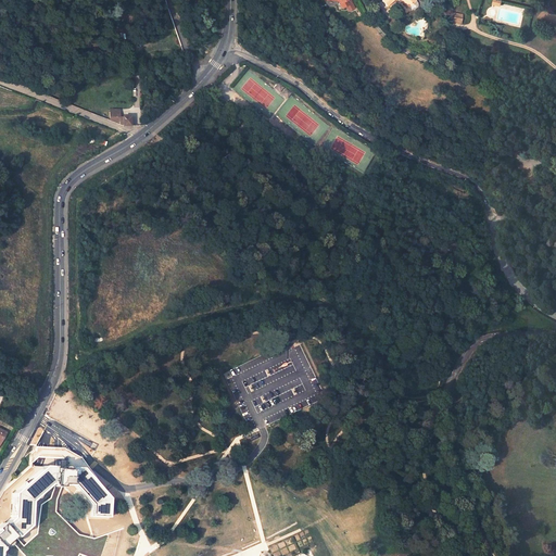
[(321,0),(323,0),(337,1),(339,3),(342,9),(345,8),(349,13),(355,9),(351,0),(321,0)]
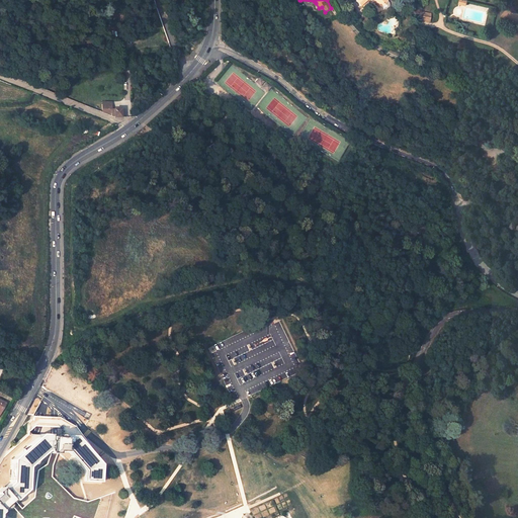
[(416,12),(415,19),(423,21),(423,19),(430,20),(431,14),(416,12)]
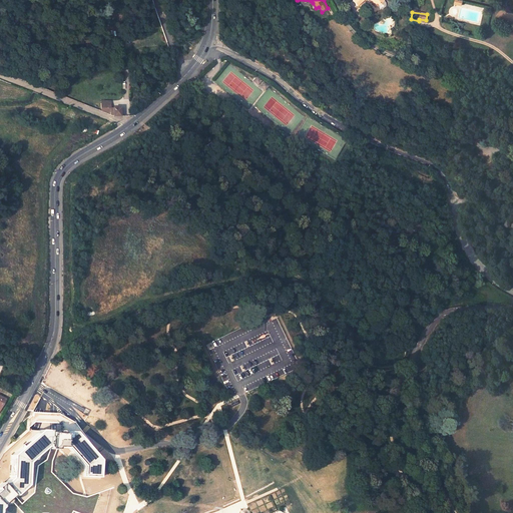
[(262,80),(257,76),(252,81),(258,85),(262,80)]
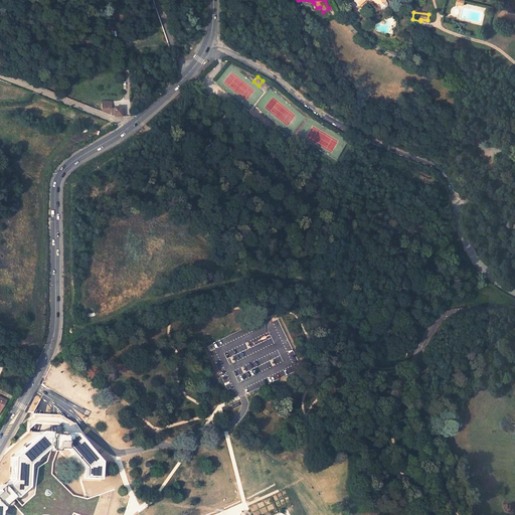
[(265,82),(261,88),(266,91),(270,87),(265,82)]
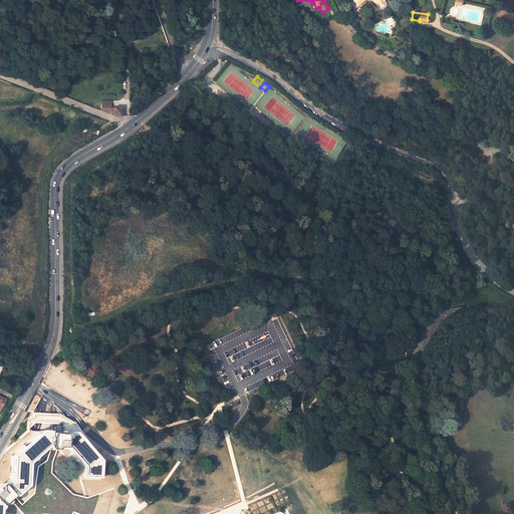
[(105,108),(105,113),(109,113),(109,115),(112,115),(112,116),(113,116),(120,116),(120,107),(113,107),(113,108),(105,108)]
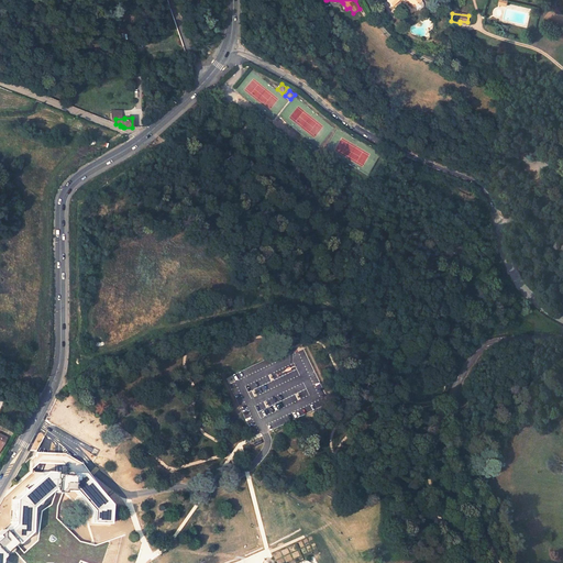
[(96,523),(114,522),(117,505),(89,473),(50,471),(13,499),(13,525),(0,536),(0,562),(7,562),(8,554),(13,550),(19,545),(36,533),(39,507),(56,489),(64,490),(78,490),(97,511),(96,523)]
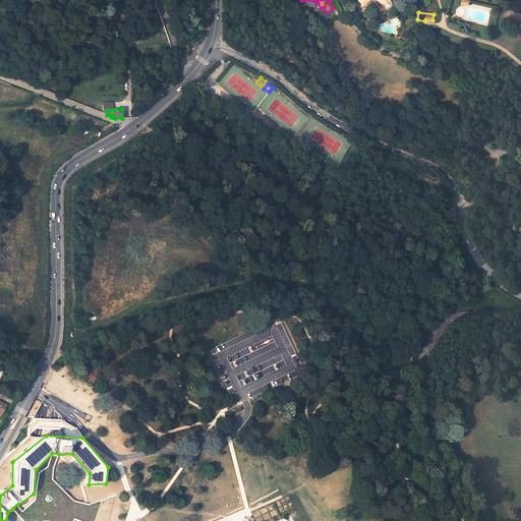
[(54,467),(59,454),(52,453),(48,466),(39,472),(35,500),(22,511),(17,505),(12,509),(22,520),(72,520),(74,519),(79,520),(95,520),(102,501),(89,505),(74,501),(53,480),(54,467)]
